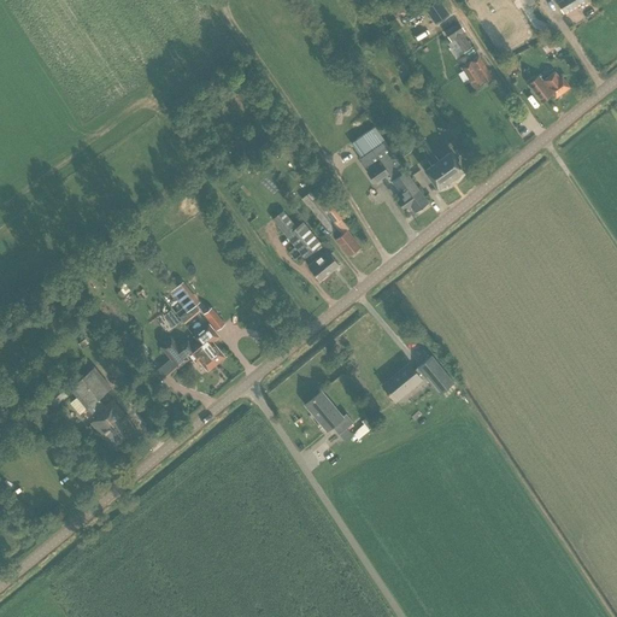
[(450,15),(439,0),(436,0),(424,9),(435,24),(450,15)]
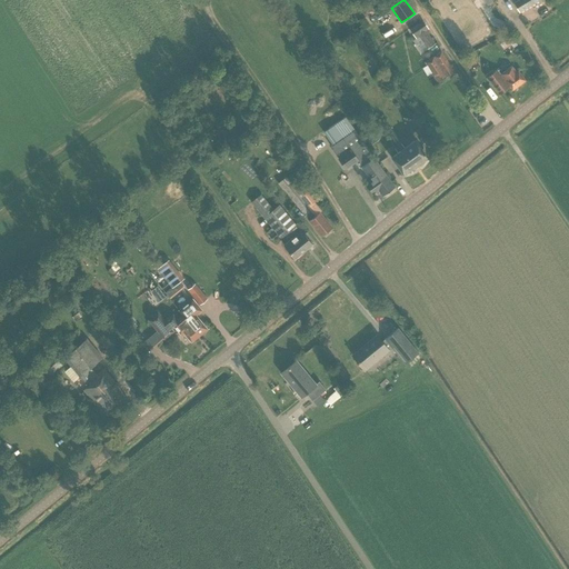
[(511,0),(519,13),(540,0),(511,0)]
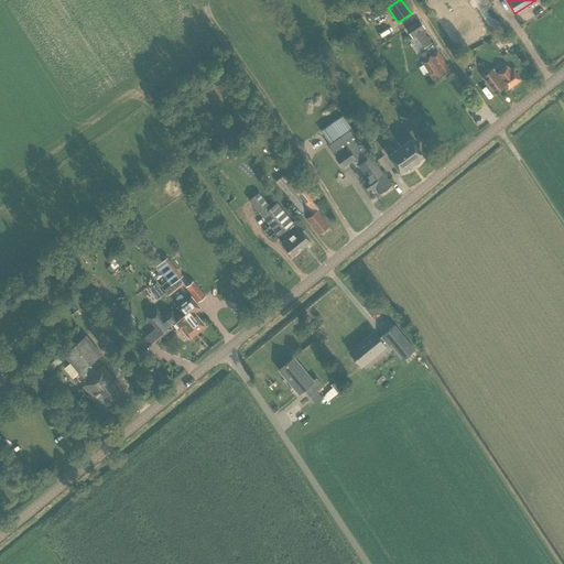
[(432,44),(423,31),(416,35),(425,49),(432,44)]
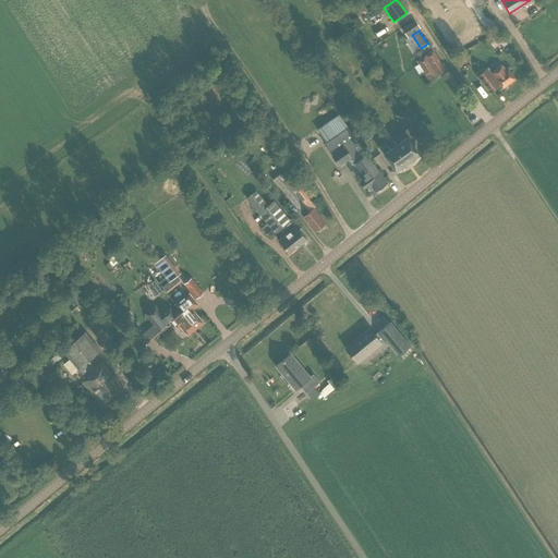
[(433,51),(416,61),(429,82),(446,71),(433,51)]
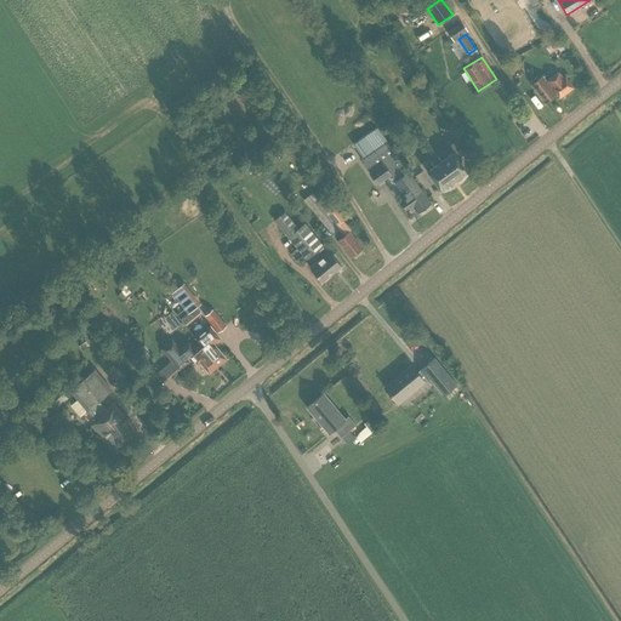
[(510,64),(516,72),(524,66),(518,58),(510,64)]
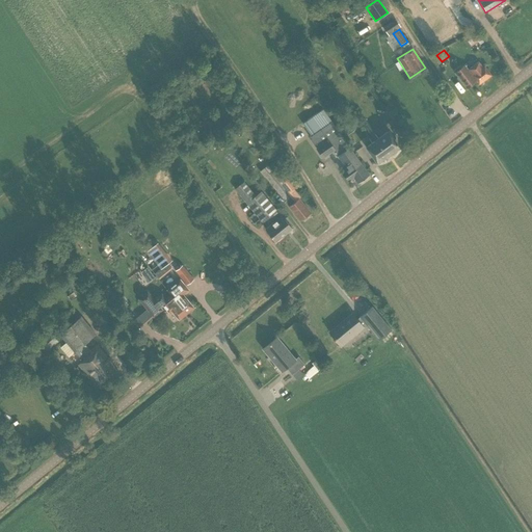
[(467,88),(477,81),(479,84),(491,76),(484,67),(483,68),(479,62),(469,70),(466,65),(461,68),(460,65),(453,71),(455,73),(467,88)]
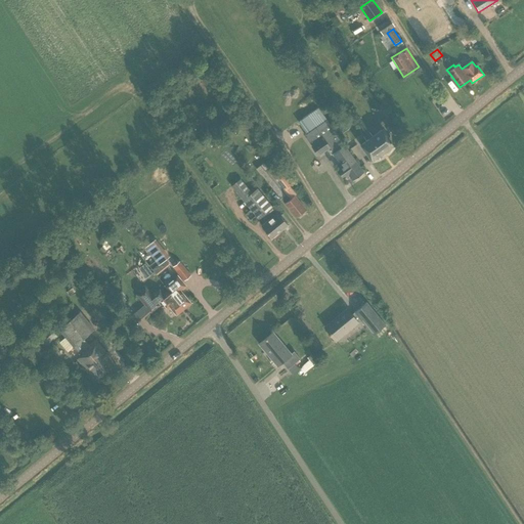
[(459,97),(463,94),(456,86),(452,90),(459,97)]
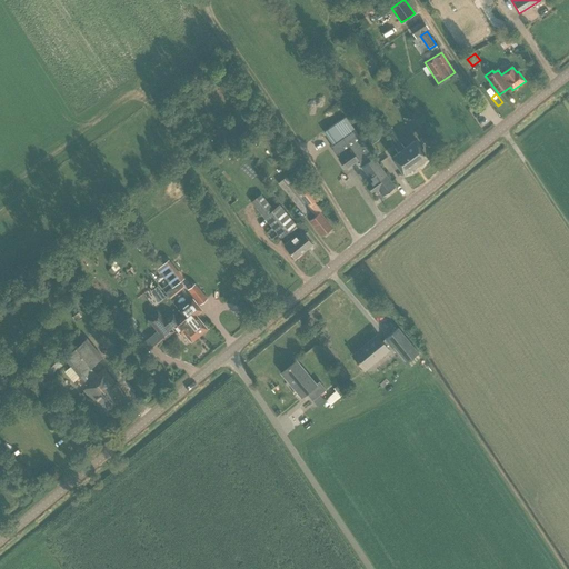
[(357,131),(332,147),(340,158),(339,159),(346,168),(358,160),(362,167),(361,167),(371,181),(367,185),(373,195),(378,190),(382,197),(395,188),(373,159),(375,158),(357,131)]
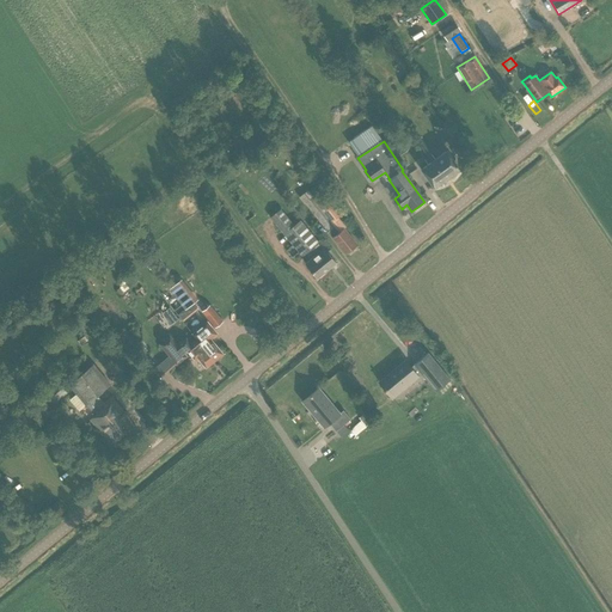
[(428,164),(421,170),(434,188),(460,170),(447,151),(434,160),(432,157),(426,161),(428,164)]
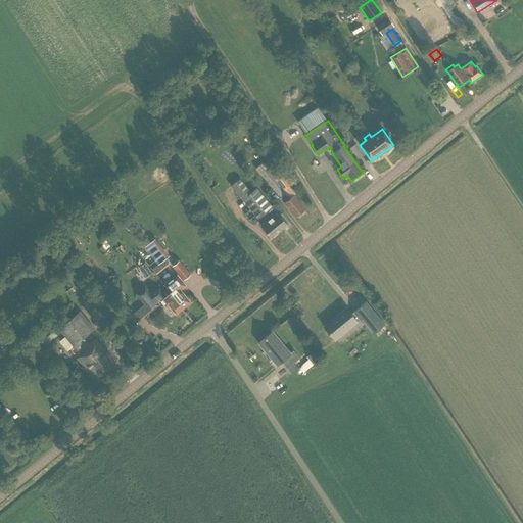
[(294,195),(295,194),(288,186),(291,184),(270,157),(264,162),(268,169),(265,171),(281,192),(283,190),(286,194),(281,198),(284,202),(284,203),(295,218),(305,209),(294,195)]
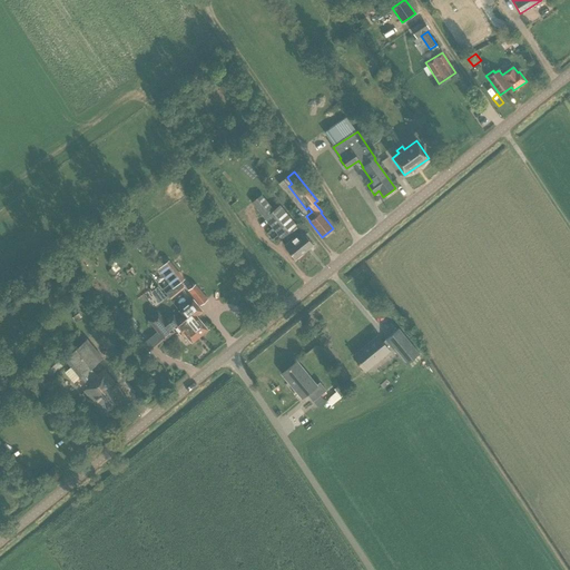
[(261,195),(252,203),(282,238),(296,226),(279,206),(274,210),(261,195)]
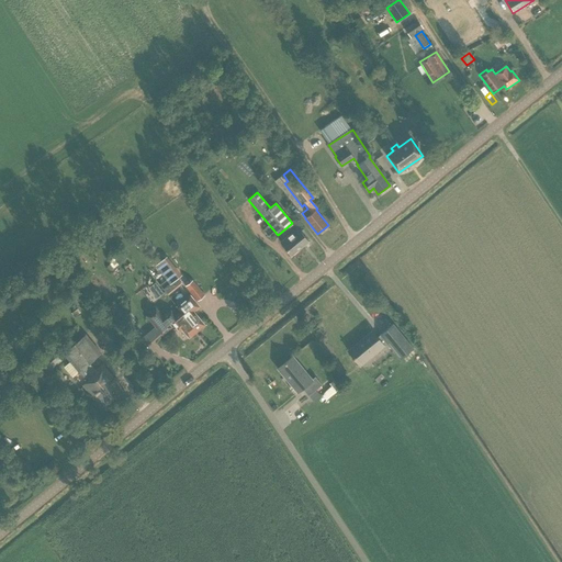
[(298,228),(280,243),(291,256),(308,242),(298,228)]
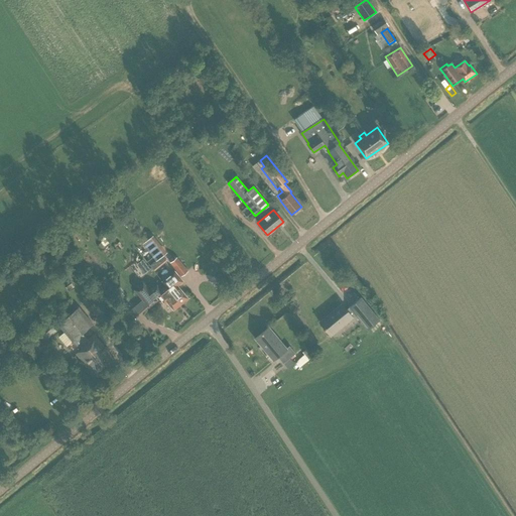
[(97,246),(101,252),(108,247),(103,241),(97,246)]
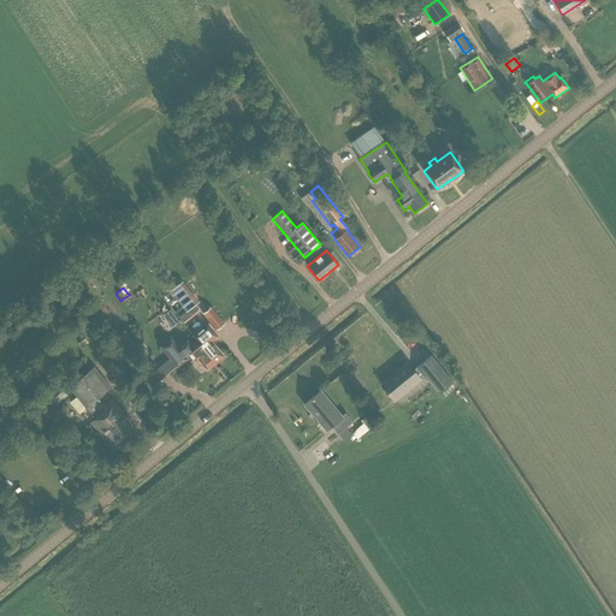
[(201,311),(217,330),(224,324),(208,304),(201,311)]
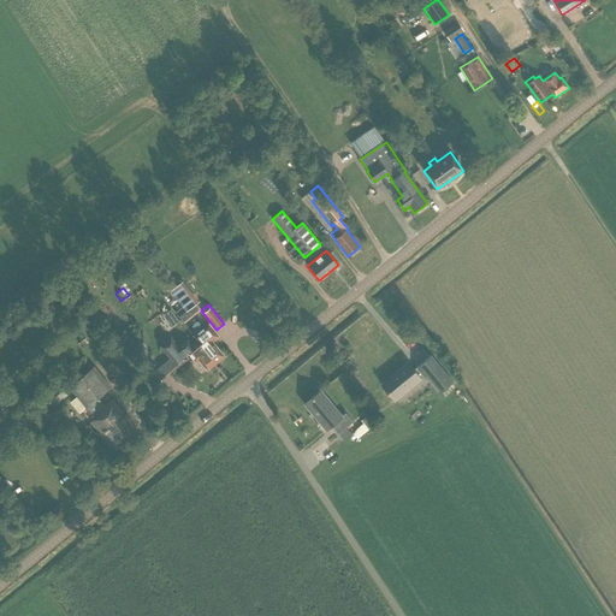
[(179,321),(171,311),(164,315),(172,327),(179,321)]
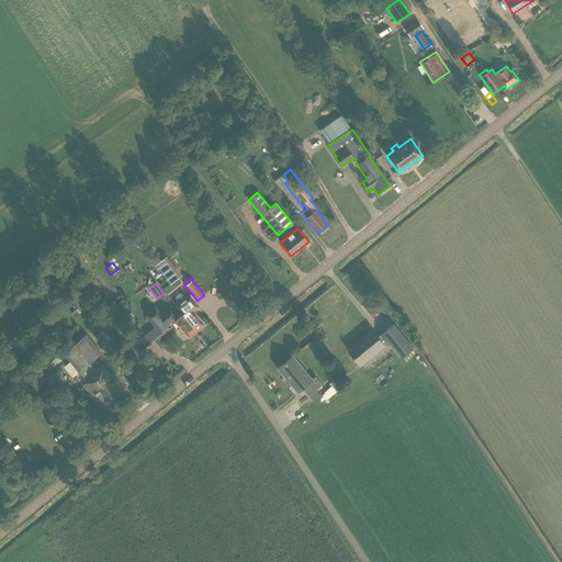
[(197,332),(205,326),(193,312),(200,306),(194,301),(191,303),(188,299),(179,305),(183,311),(181,312),(197,332)]
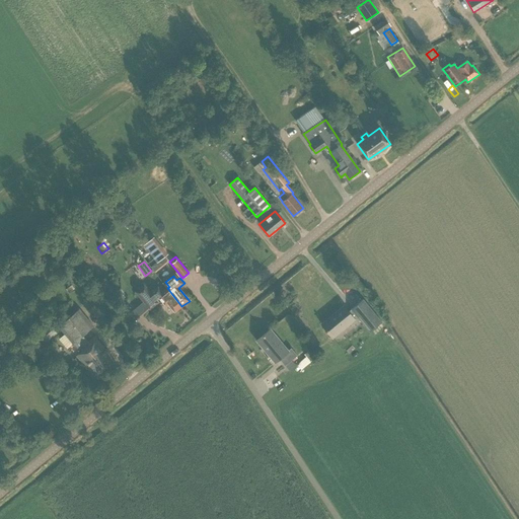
[(167,303),(174,312),(181,306),(167,288),(162,292),(158,287),(150,293),(144,285),(136,292),(144,303),(145,303),(150,309),(158,302),(156,300),(159,298),(165,305),(167,303)]
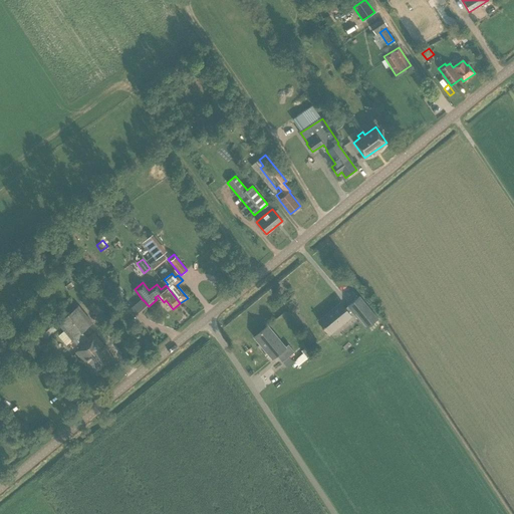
[(112,291),(117,298),(123,294),(118,287),(112,291)]
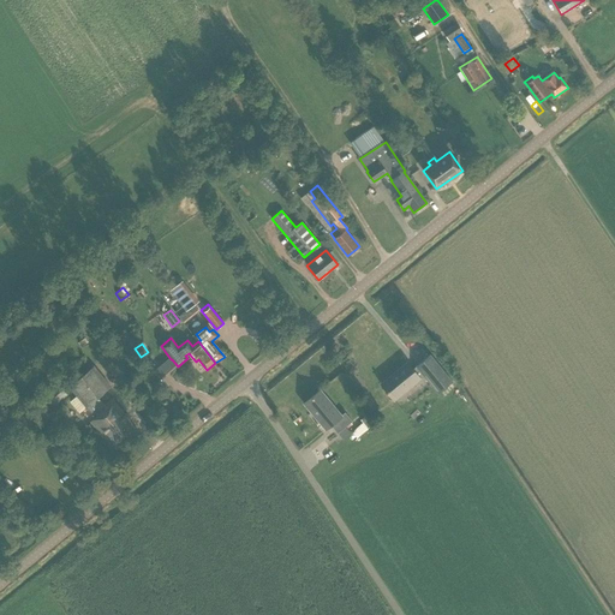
[(421,378),(424,376),(439,393),(452,381),(430,354),(416,366),(412,369),(407,363),(381,384),(394,400),(421,378)]
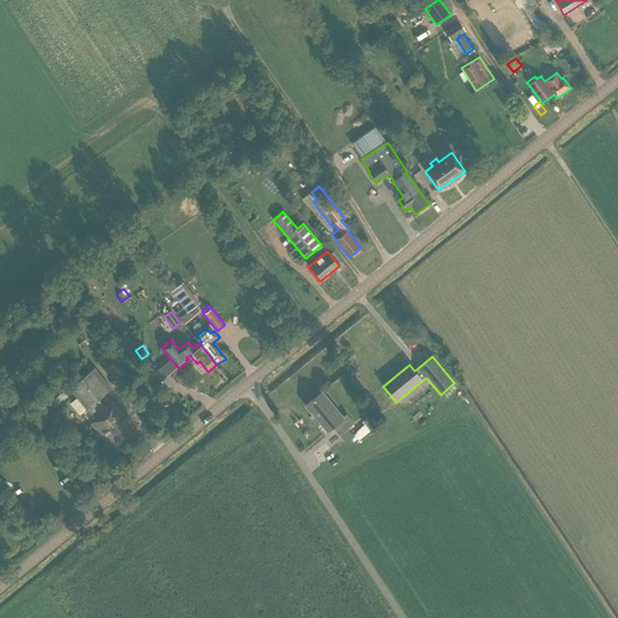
[(112,401),(104,408),(98,400),(111,389),(94,368),(70,389),(87,409),(82,413),(114,450),(136,431),(112,401)]
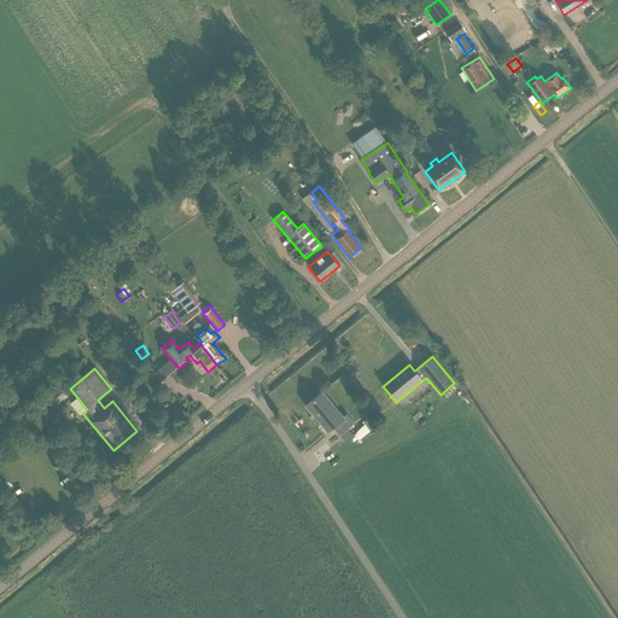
[(44,396),(54,409),(69,397),(57,384),(44,396)]
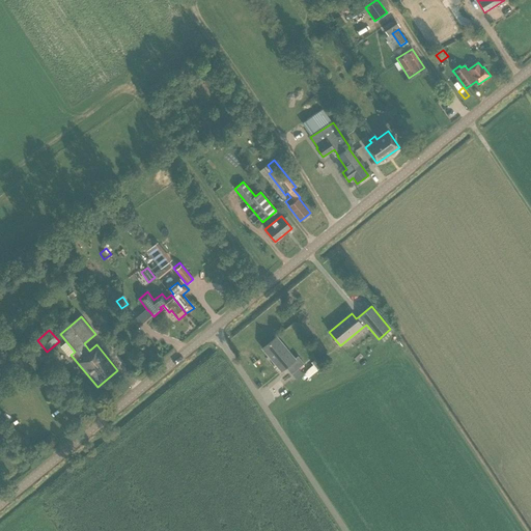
[(109,343),(104,336),(100,339),(105,346),(109,343)]
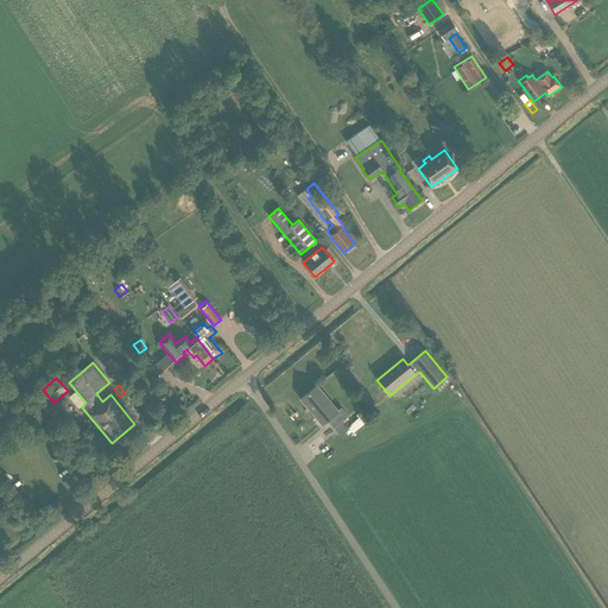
[(322,425),(327,420),(334,429),(348,417),(341,409),(337,411),(316,386),(301,399),(322,425)]
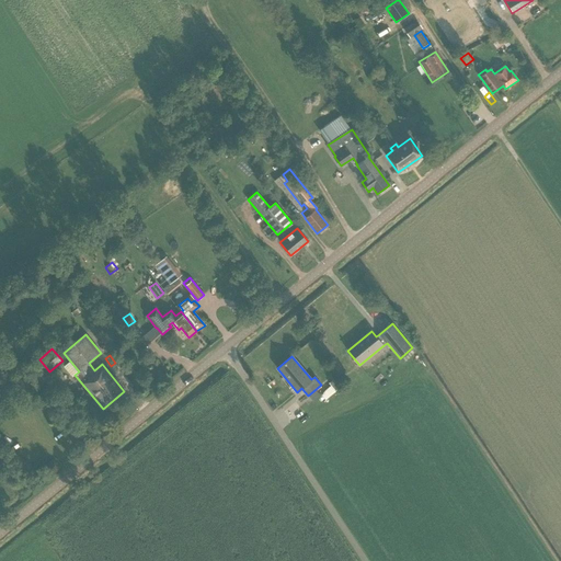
[(379,362),(389,374),(395,368),(385,357),(379,362)]
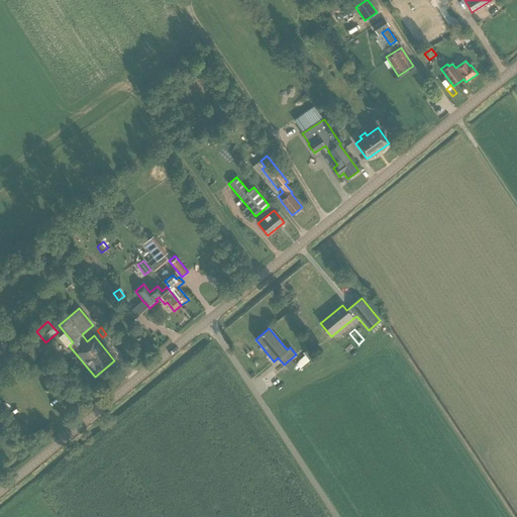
[(303,350),(304,352),(303,353),(309,360),(314,356),(306,347),(303,350)]
